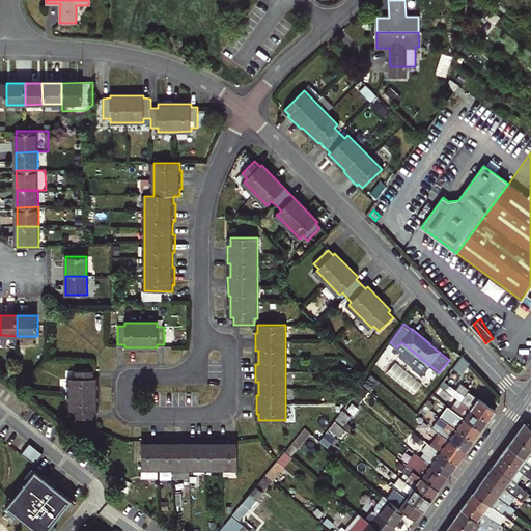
[(441,352),(429,343),(429,344),(440,353),(441,352)]
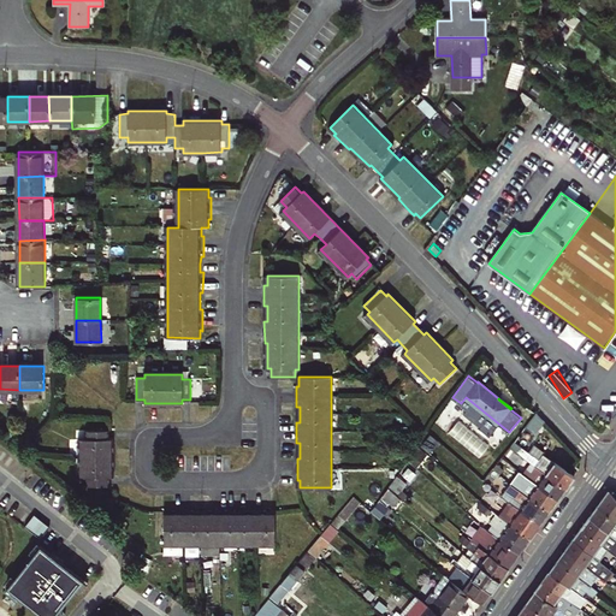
[(537,415),(526,428),(535,436),(544,424),(537,415)]
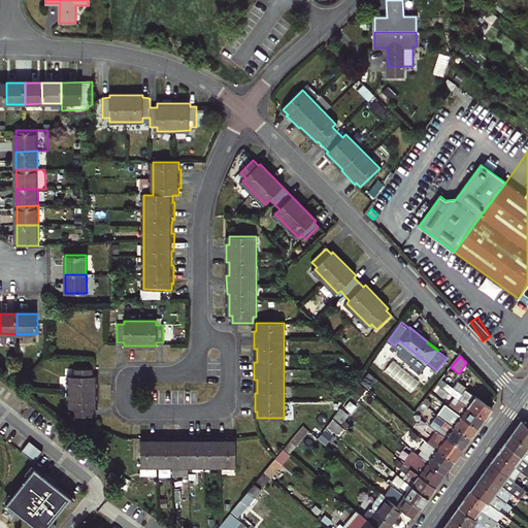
[(394,359),(386,369),(411,390),(420,381),(394,359)]
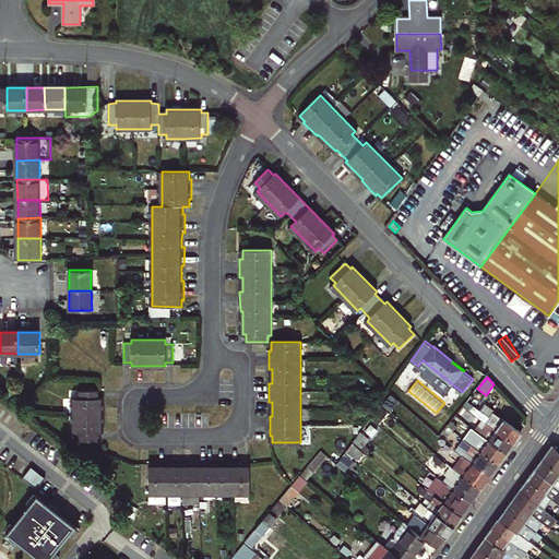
[(98,441),(98,433),(100,433),(100,397),(97,399),(97,391),(80,391),(80,399),(74,399),(74,433),(80,433),(80,441),(98,441)]
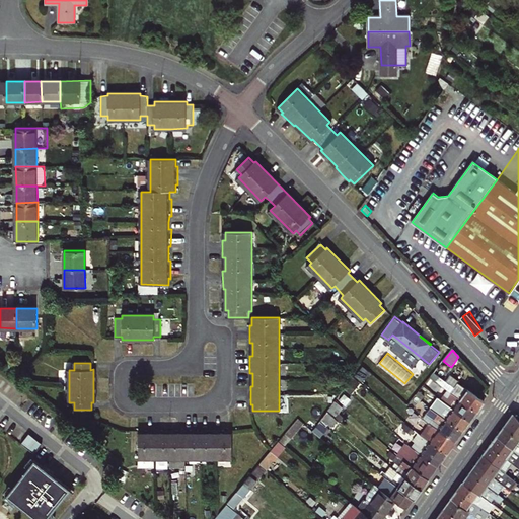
[(447,390),(476,412),(484,401),(458,383),(454,387),(440,377),(437,381),(447,390)]
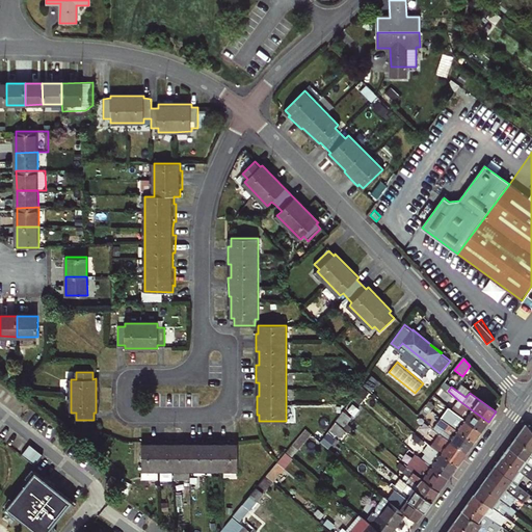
[(360,389),(352,397),(358,403),(366,394),(360,389)]
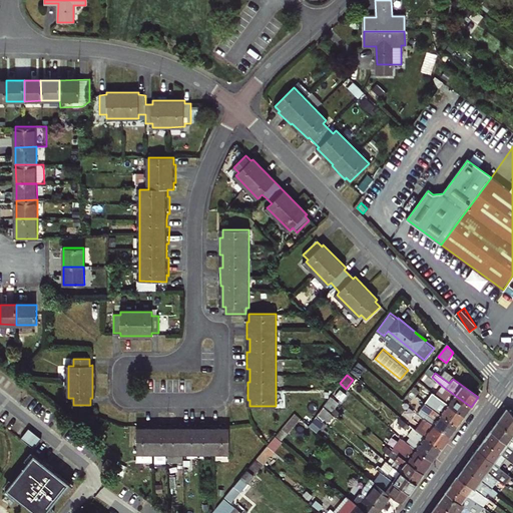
[(438,397),(465,415),(468,411),(471,407),(446,389),(442,394),(438,391),(436,394),(438,397)]
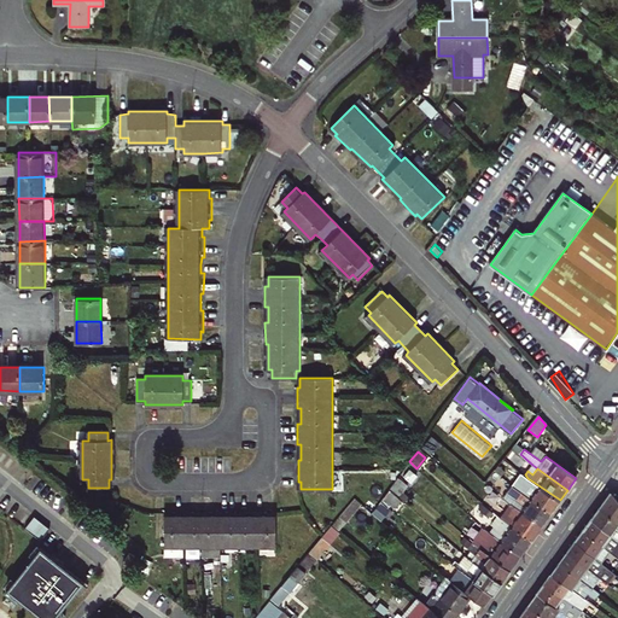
[(552,513),(560,500),(528,478),(525,474),(522,472),(516,479),(506,471),(501,476),(512,485),(552,513)]
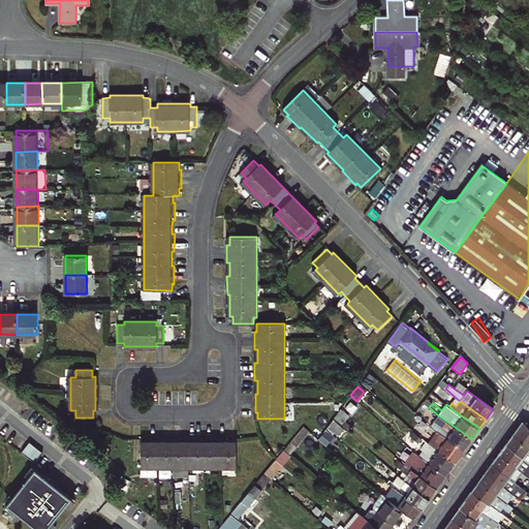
[(333,418),(338,424),(342,418),(346,412),(341,408),(333,418)]
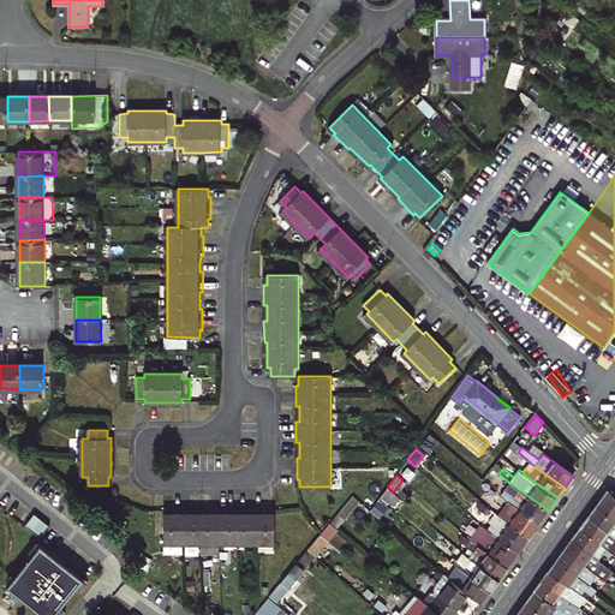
[(539,523),(549,511),(509,483),(501,495),(539,523)]
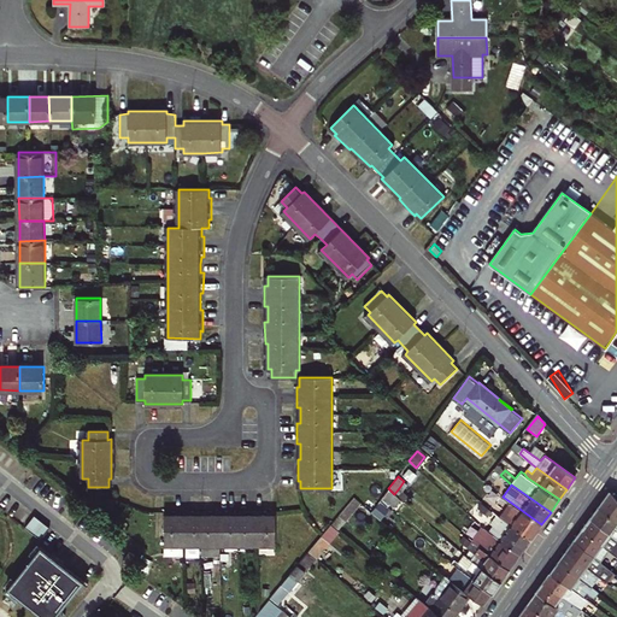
[(380,500),(388,507),(391,504),(398,510),(404,501),(394,494),(388,488),(380,500)]
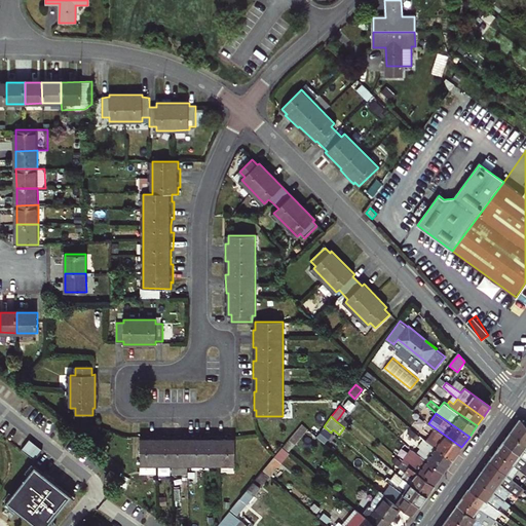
[(348,422),(340,416),(336,421),(344,427),(348,422)]
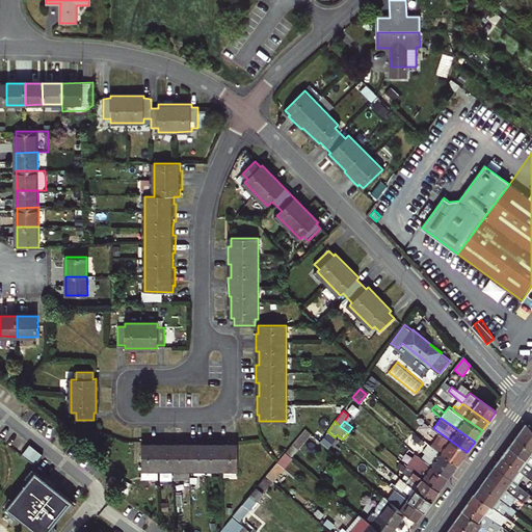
[(517,436),(531,450),(531,430),(526,424),(517,436)]
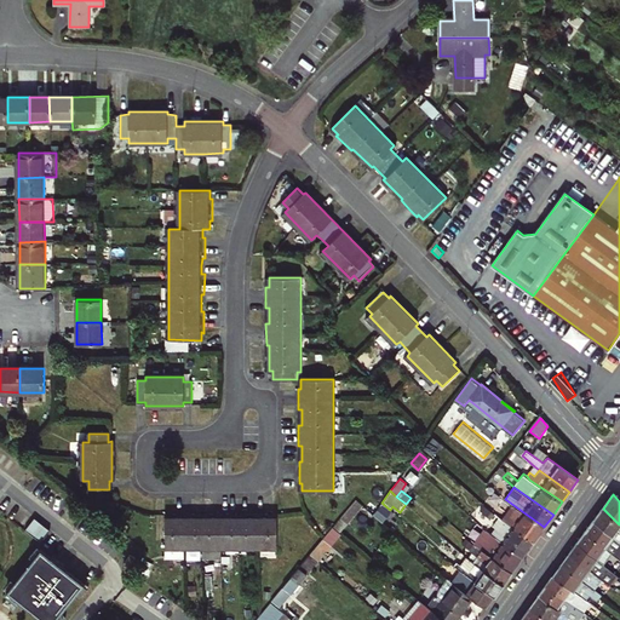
[(533,543),(544,527),(505,499),(499,507),(518,522),(514,528),(533,543)]
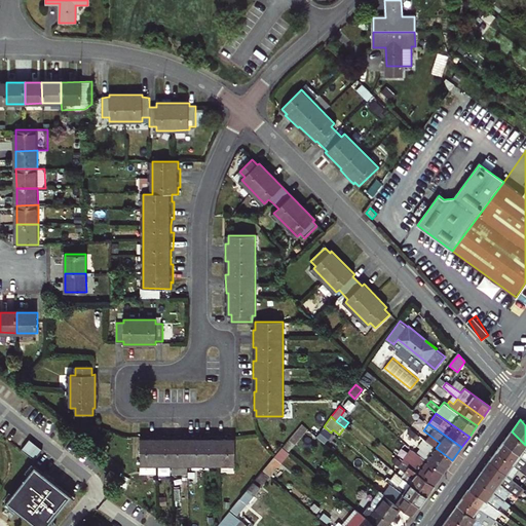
[(301,424),(289,440),(295,445),(307,429),(301,424)]
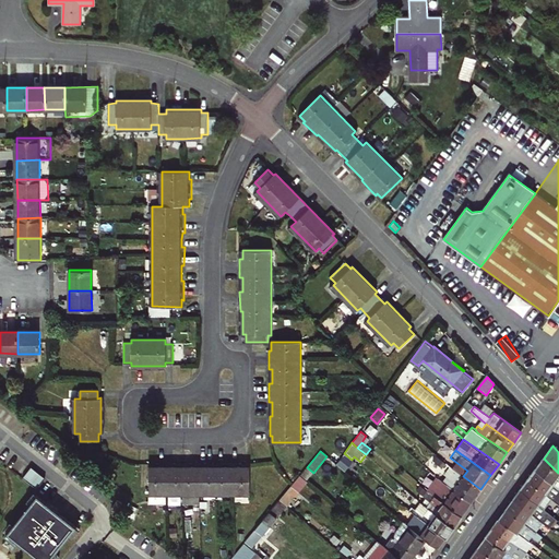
[(352,460),(344,453),(336,464),(343,471),(352,460)]
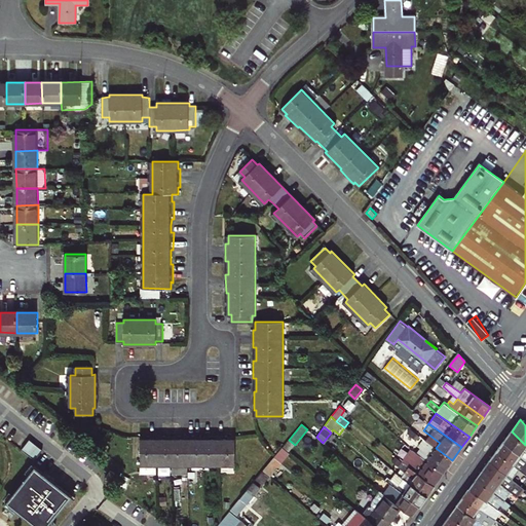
[(525,445),(512,431),(502,444),(525,461),(525,445)]
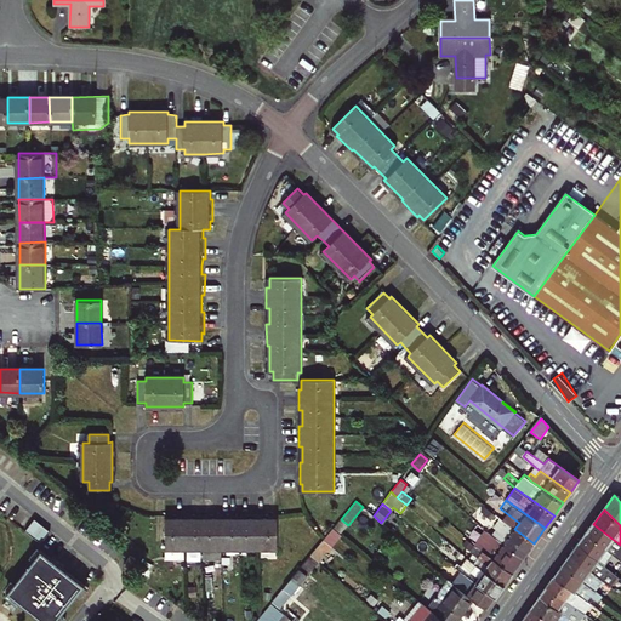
[(278,547),(278,519),(269,519),(269,517),(248,517),(248,519),(231,519),(231,517),(221,517),(210,517),(210,519),(194,519),(194,517),(174,517),(174,519),(166,518),(166,547),(278,547)]
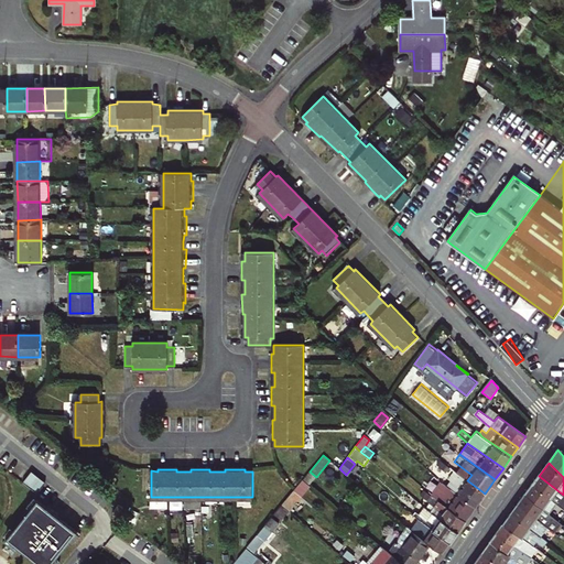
[(485,494),(467,480),(454,470),(448,478),(454,483),(456,484),(453,489),(476,507),(485,494)]
